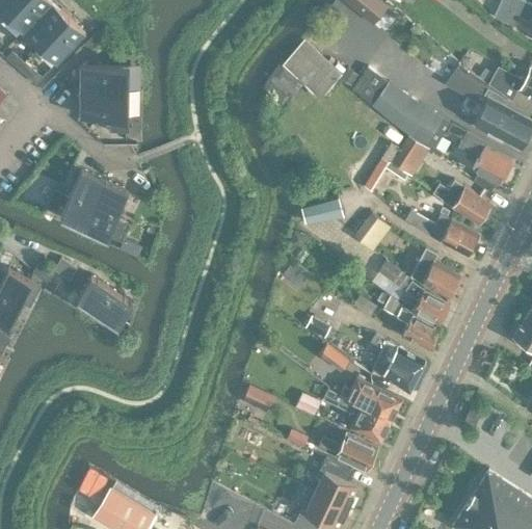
[(0,0),(0,9),(6,16),(21,0),(0,0)]
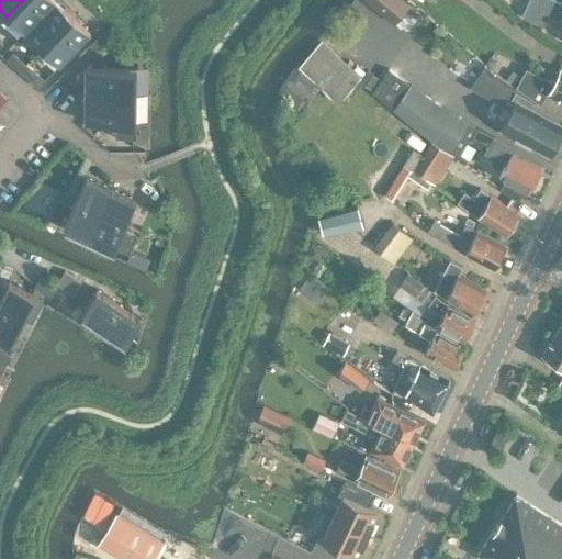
[(22,0),(7,17),(24,33),(51,6),(44,0),(22,0)]
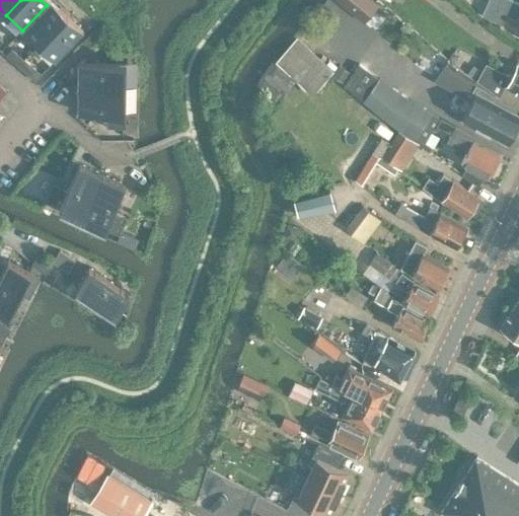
[(368,0),(335,0),(363,22),(376,6),(368,0)]
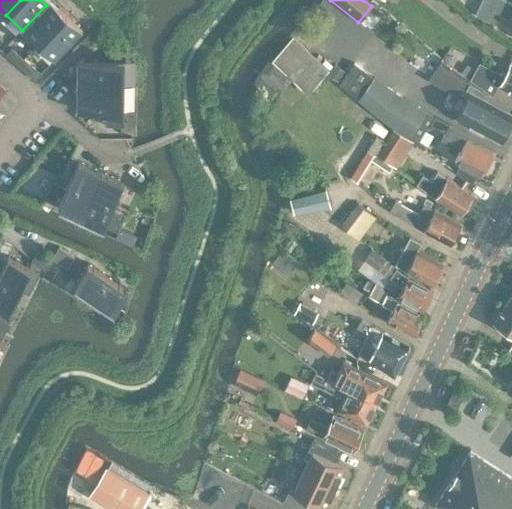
[(511,5),(499,0),(482,0),(475,17),(494,26),(499,16),(511,21),(511,5)]
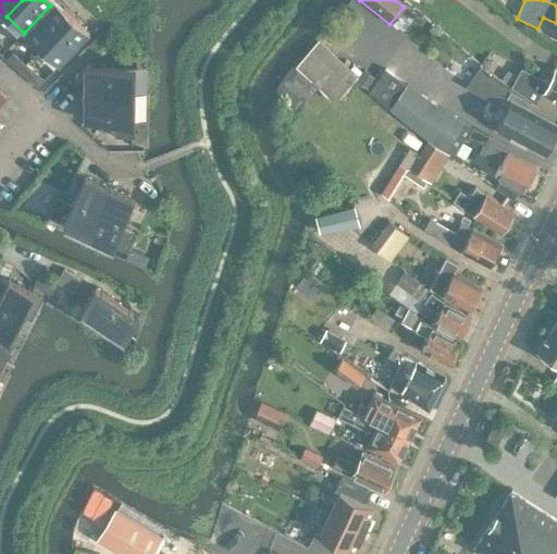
[(24,33),(41,49),(71,17),(63,10),(60,14),(50,5),(24,33)]
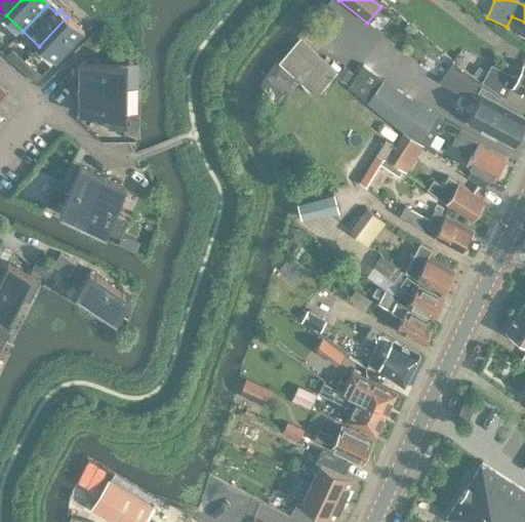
[(67,16),(39,46),(55,62),(80,36),(78,34),(70,27),(74,23),(67,16)]
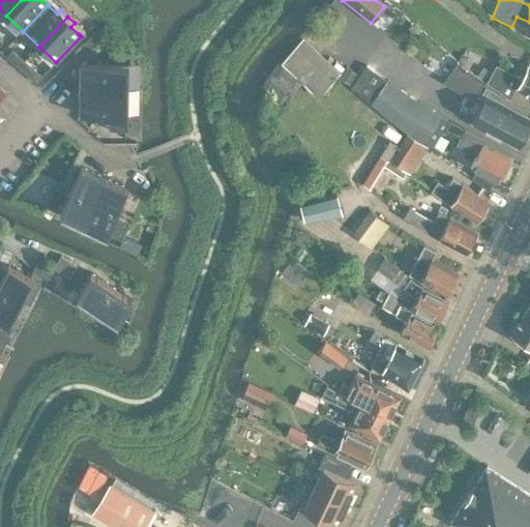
[(84,44),(92,51),(106,37),(97,30),(84,44)]
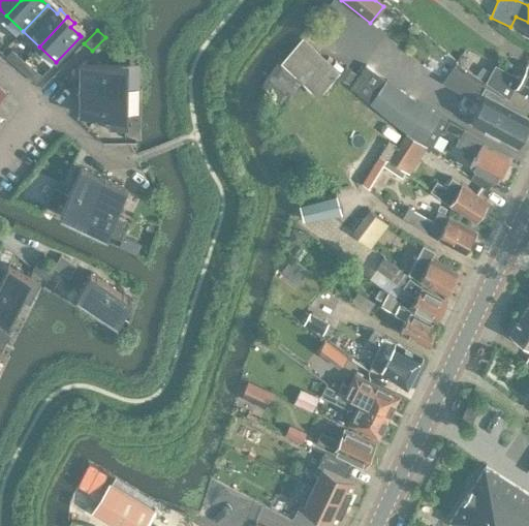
[(262,89),(281,106),(302,85),(318,100),(341,75),(303,38),(281,66),(279,64),(262,89)]
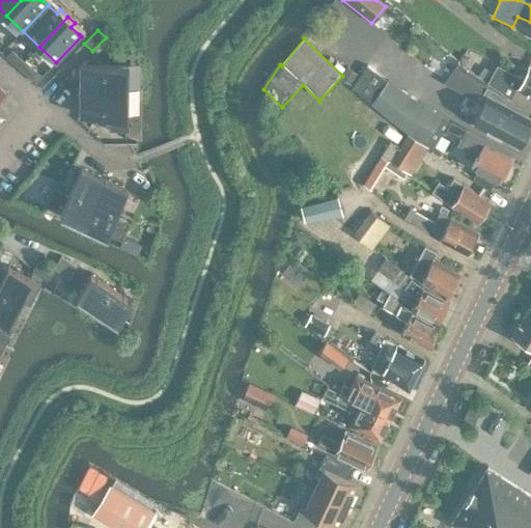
[(5,58),(18,70),(24,62),(11,52),(5,58)]
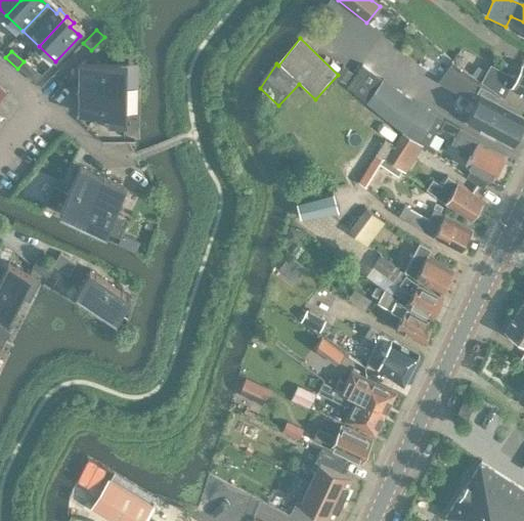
[(24,61),(17,69),(30,79),(35,73),(24,61)]
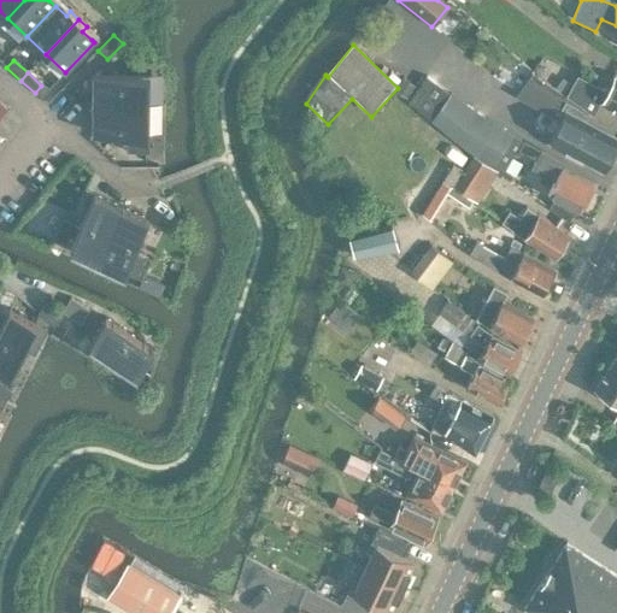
[(92,75),(92,105),(148,106),(150,76),(92,75)]
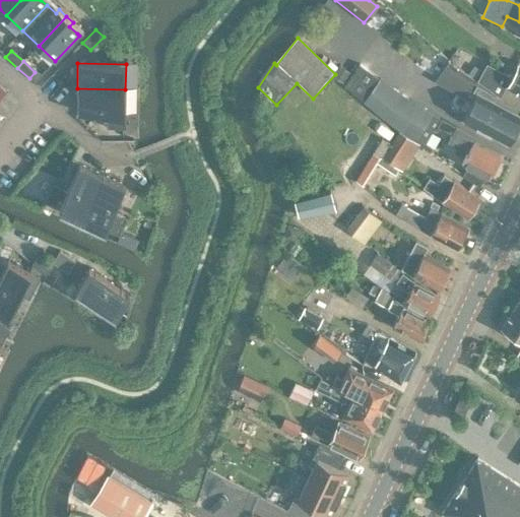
[(476,83),(500,99),(506,88),(519,95),(519,67),(517,66),(510,78),(486,65),(476,83)]
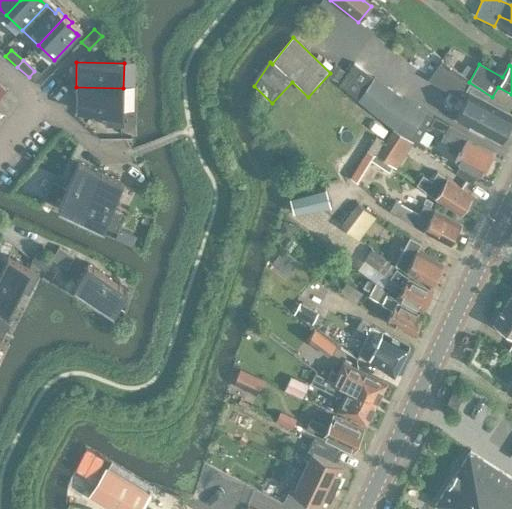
[(335,67),(328,77),(339,84),(345,74),(335,67)]
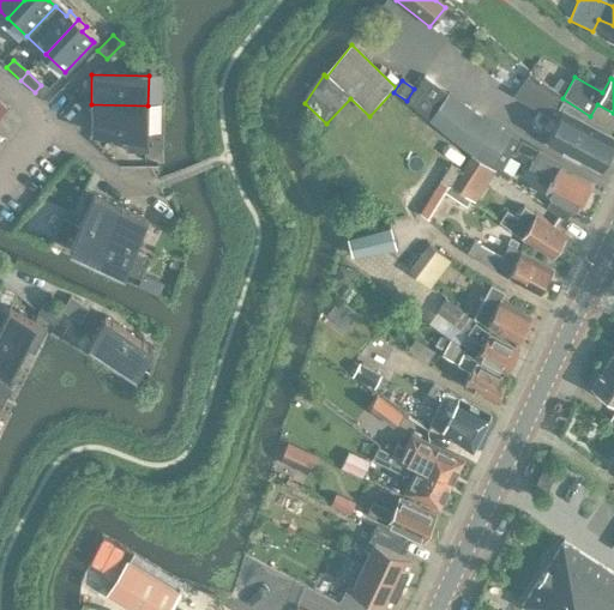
[(498,175),(519,142),(473,113),(446,94),(428,121),(453,142),(473,156),(494,173),(498,175)]
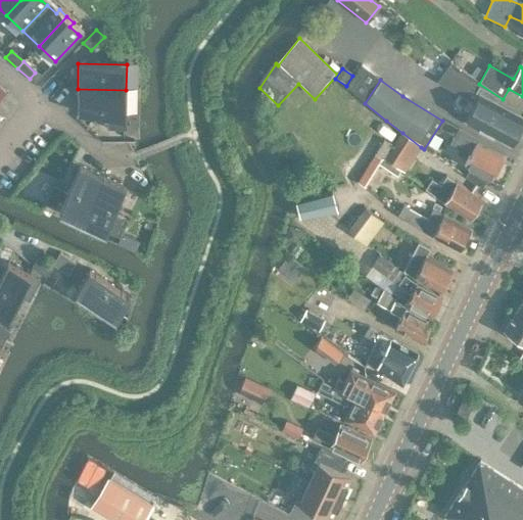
[(475,104),(465,122),(510,145),(511,143),(515,143),(520,134),(518,130),(522,120),(522,119),(495,104),(498,99),(478,88),(471,102),(475,104)]
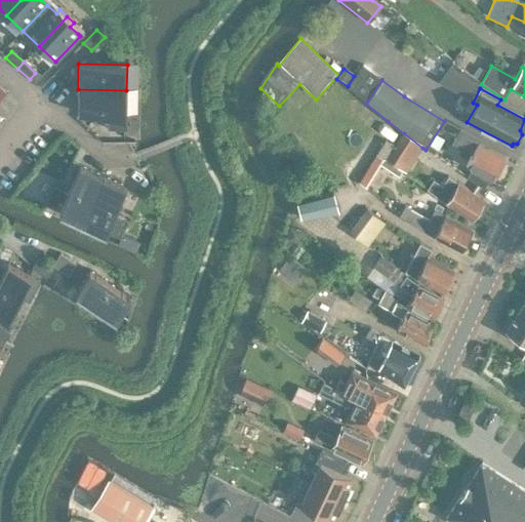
[(126,90),(78,89),(78,115),(126,116),(126,90)]
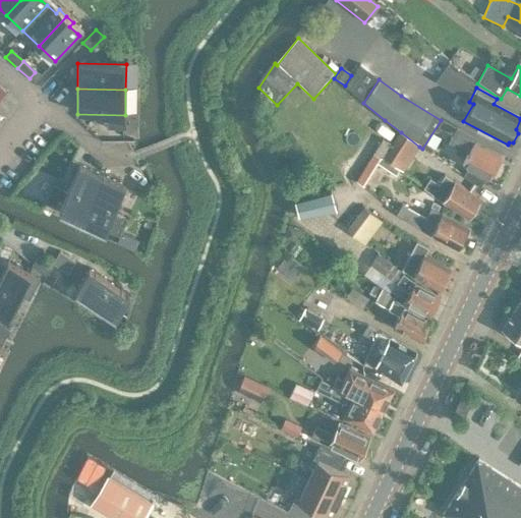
[(107,130),(125,130),(125,120),(107,120),(107,130)]
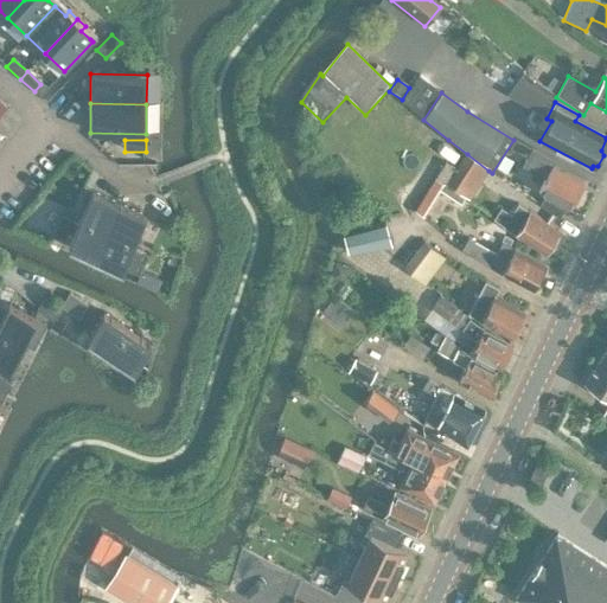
[(515,140),(510,149),(528,159),(522,168),(545,180),(538,193),(545,197),(538,206),(558,220),(566,207),(570,210),(583,184),(553,167),(555,162),(532,151),(515,140)]
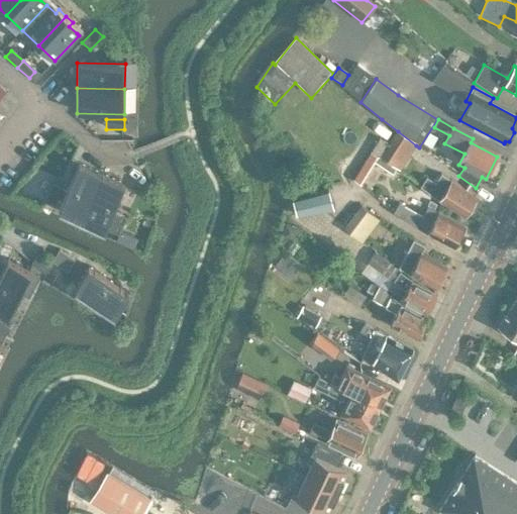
[(416,145),(398,131),(387,153),(383,162),(396,170),(399,172),(416,145)]
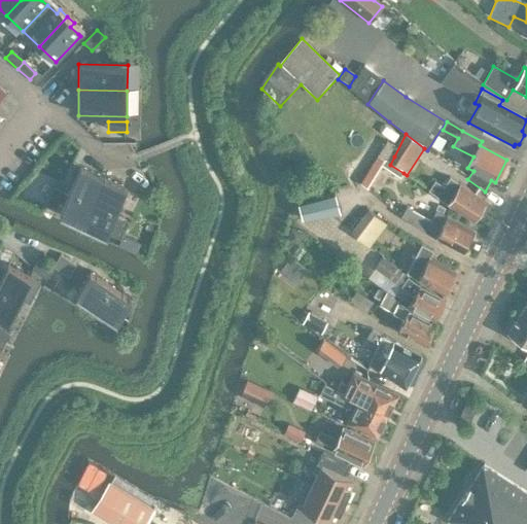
[(388,152),(381,149),(377,156),(384,161),(388,152)]
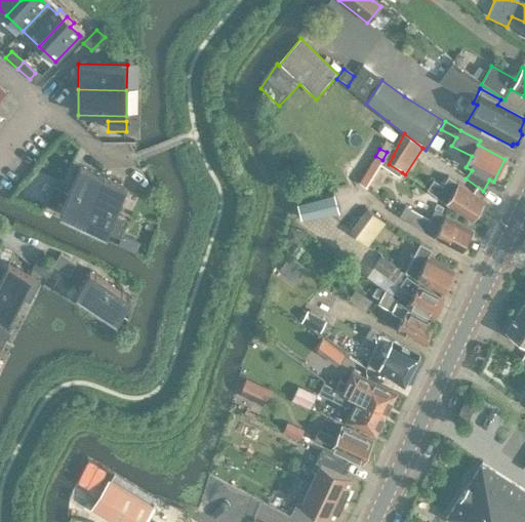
[(393,156),(387,152),(382,160),(389,164),(393,156)]
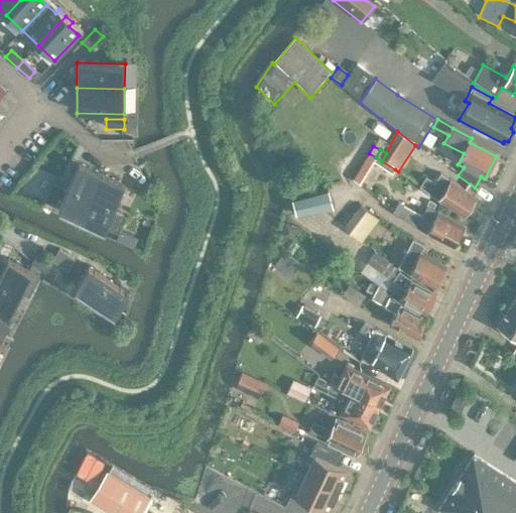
[(376,157),(369,153),(352,180),(359,185),(372,164),(376,157)]
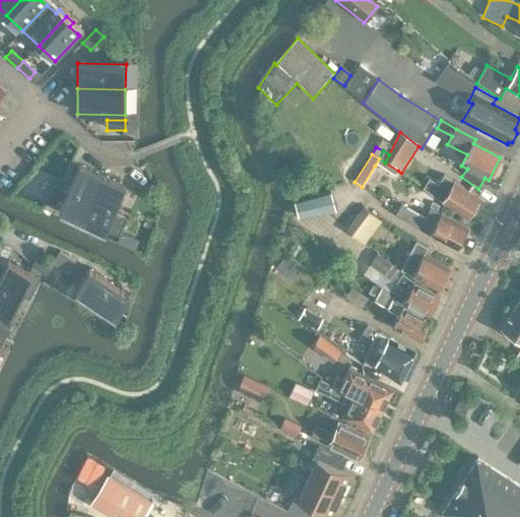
[(385,163),(379,158),(375,166),(393,178),(398,171),(385,163)]
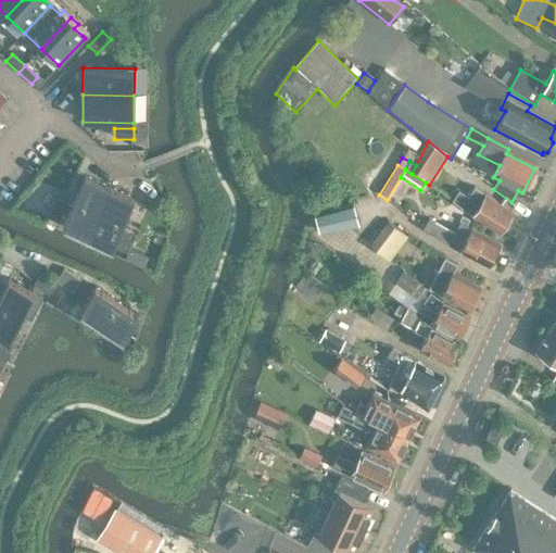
[(63,224),(88,235),(110,188),(85,177),(63,224)]
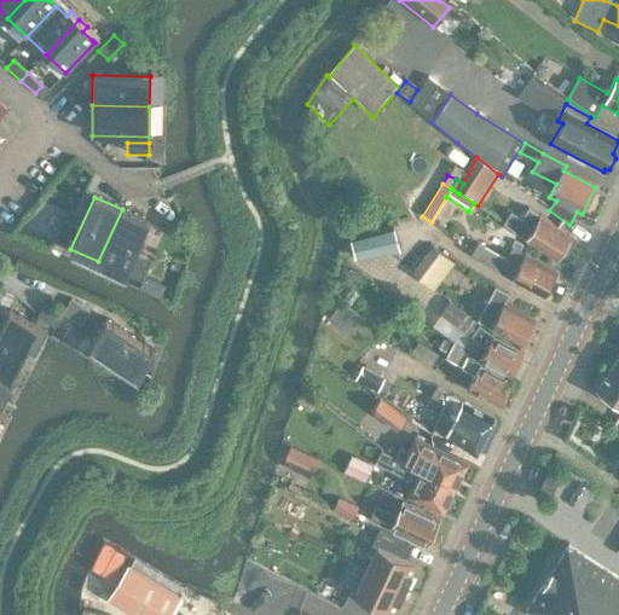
[(122,209),(98,261),(125,274),(149,222),(122,209)]
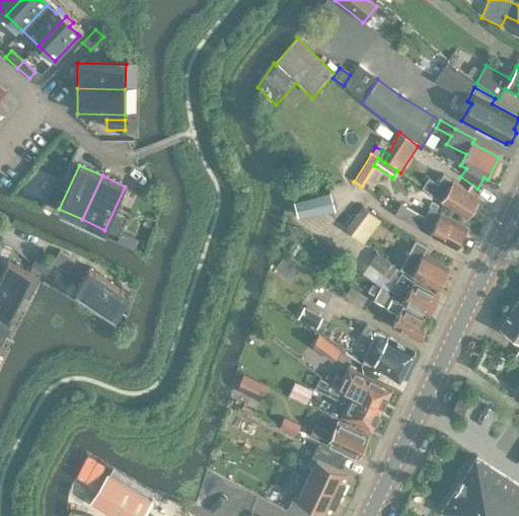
[(430,196),(440,202),(466,218),(477,199),(442,176),(437,185),(428,179),(422,189),(431,195),(430,196)]
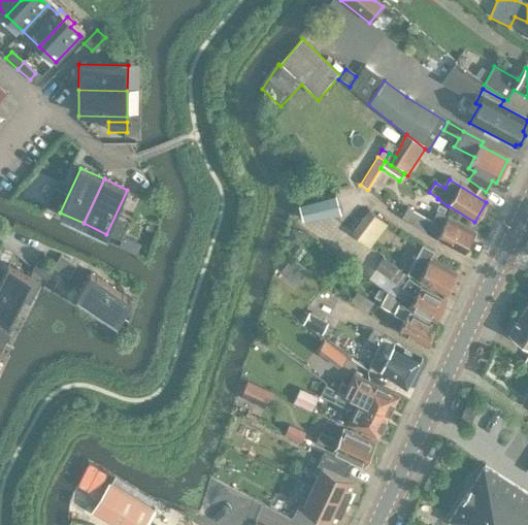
[(45,205),(55,210),(63,193),(54,189),(45,205)]
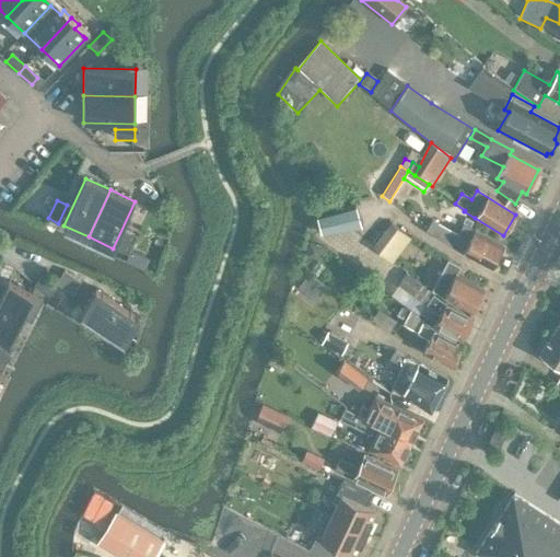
[(316,216),(322,239),(362,228),(356,205),(316,216)]
